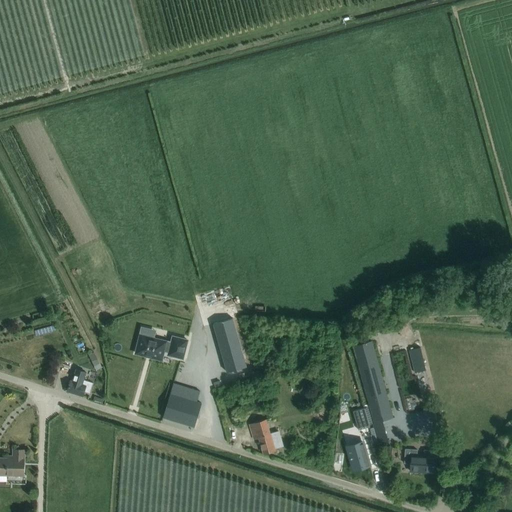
[(215,324),(212,324),(223,363),(226,372),(246,366),(232,319),(215,324)]
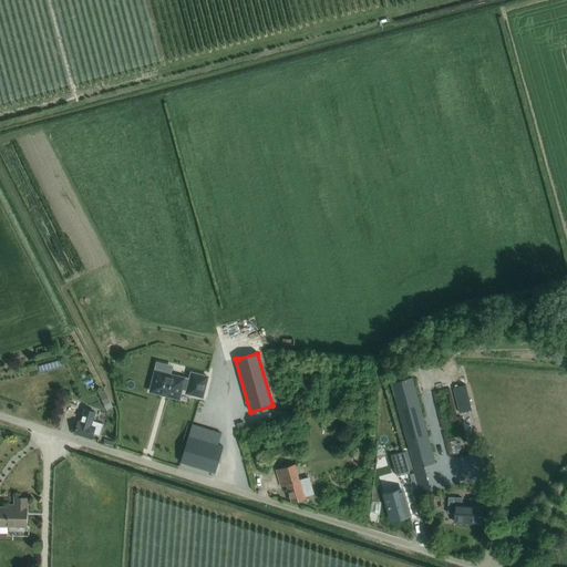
[(178,398),(181,389),(186,390),(185,394),(202,399),(208,375),(191,371),(188,380),(155,371),(151,391),(178,398)]
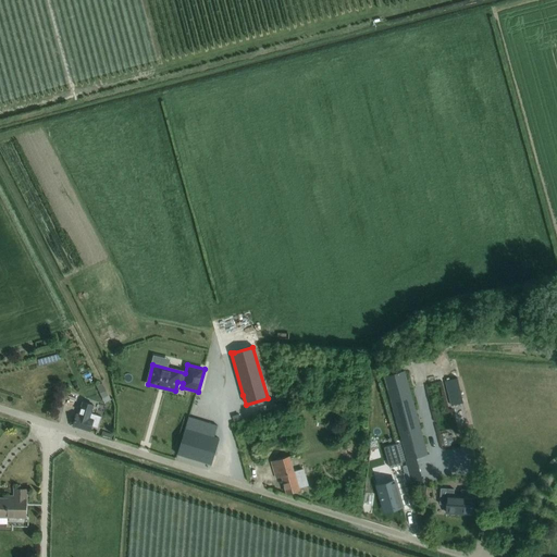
[(405,371),(383,376),(406,460),(405,461),(409,475),(422,472),(420,466),(417,467),(415,458),(428,455),(405,371)]
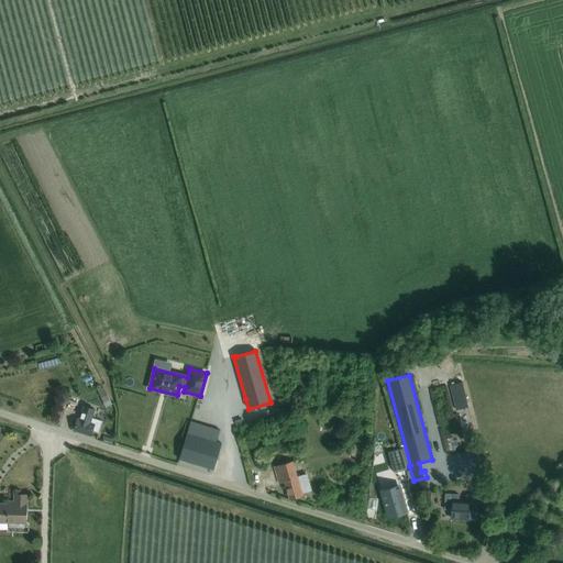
[(462,383),(449,385),(455,410),(467,407),(462,383)]
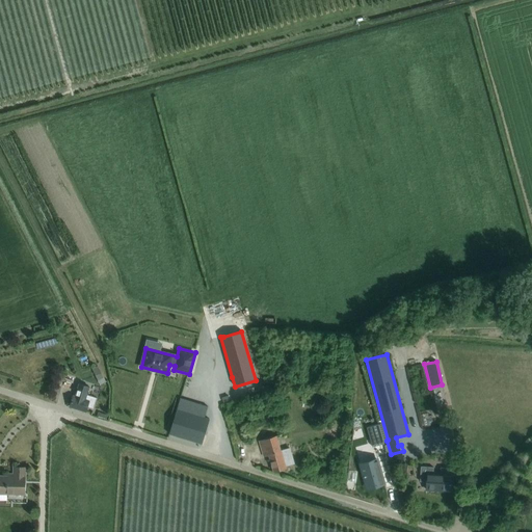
[(105,381),(101,373),(97,366),(91,368),(100,384),(105,381)]
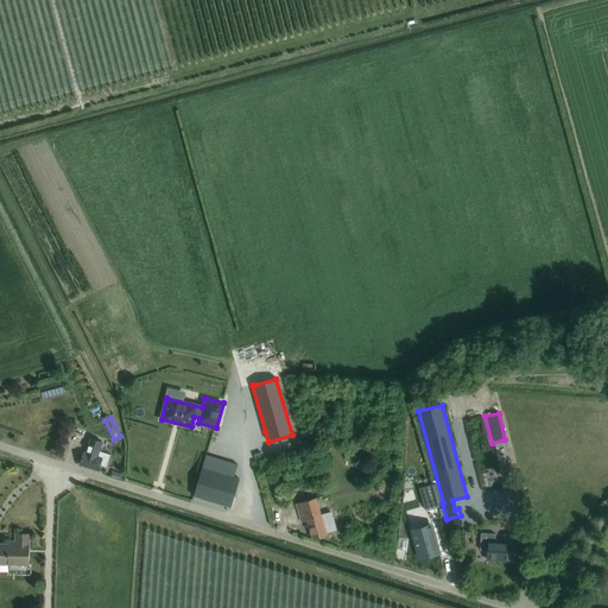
[(83,453),(78,464),(97,470),(100,464),(106,467),(111,455),(99,451),(102,442),(90,438),(86,453),(83,453)]
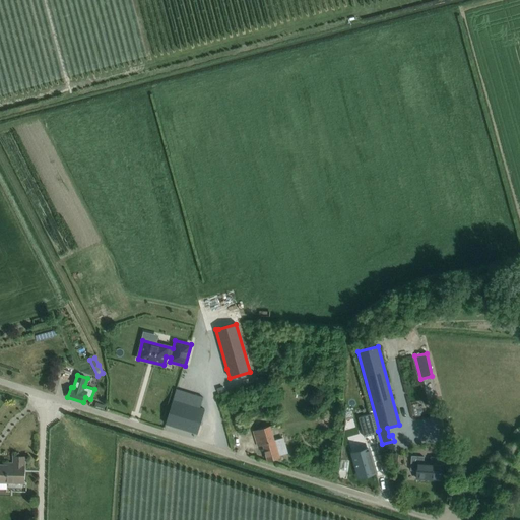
[(196,434),(203,409),(173,399),(166,424),(196,434)]
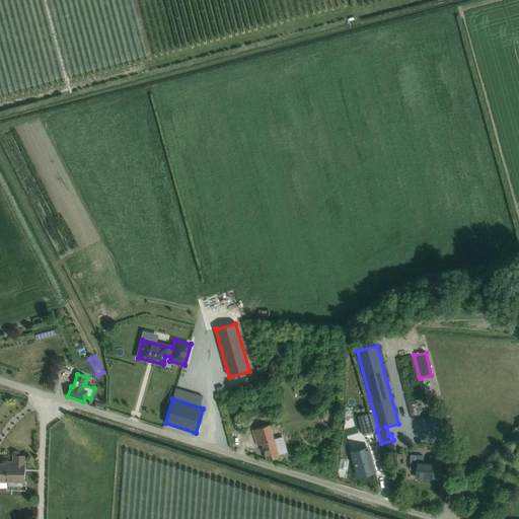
[(369,414),(357,417),(363,436),(374,433),(369,414)]
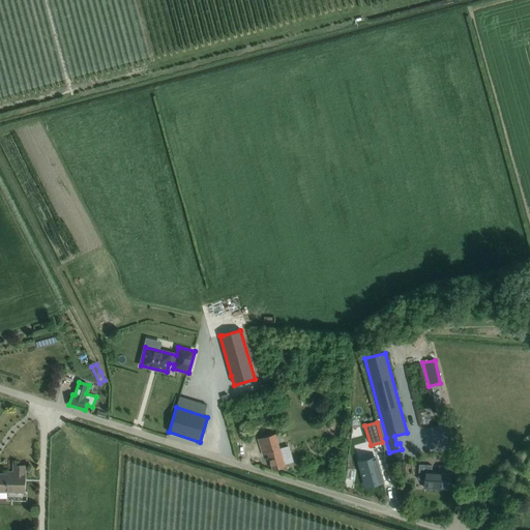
[(268,437),(258,440),(262,454),(268,453),(272,469),(284,466),(284,465),(293,462),(289,446),(278,448),(275,436),(268,437)]
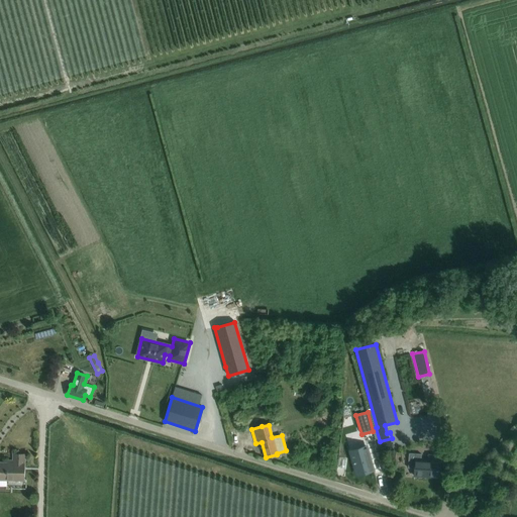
[(367,446),(349,451),(355,474),(373,470),(367,446)]
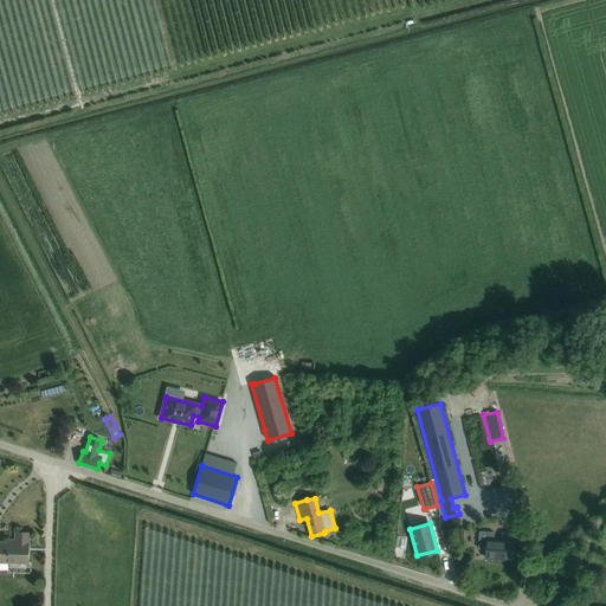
[(0,562),(27,563),(28,543),(30,543),(30,533),(15,532),(14,542),(0,541),(0,562)]
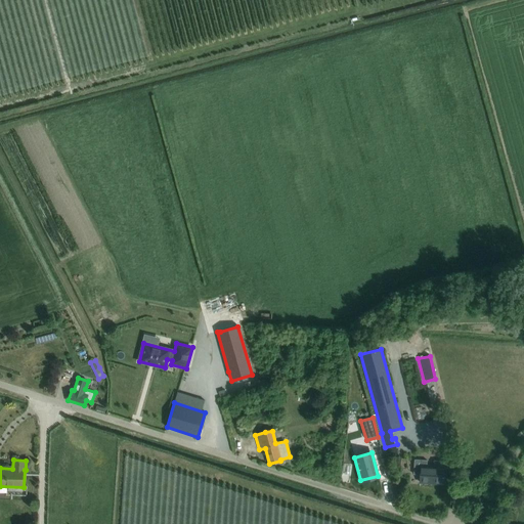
[(413,460),(413,464),(413,474),(420,475),(420,482),(443,484),(444,469),(447,469),(447,462),(433,461),(433,466),(426,466),(427,461),(413,460)]
